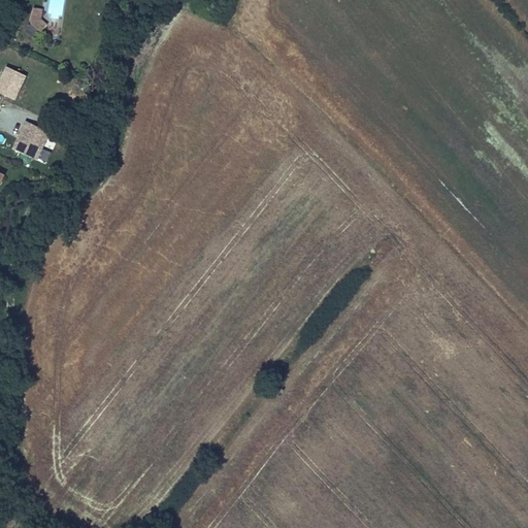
[(33,8),(32,17),(41,19),(43,9),(33,8)]
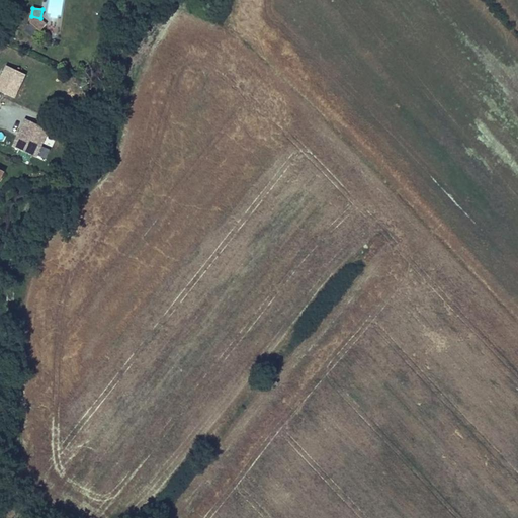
[(40,20),(40,18),(31,16),(30,23),(30,24),(38,30),(40,32),(47,25),(40,20)]
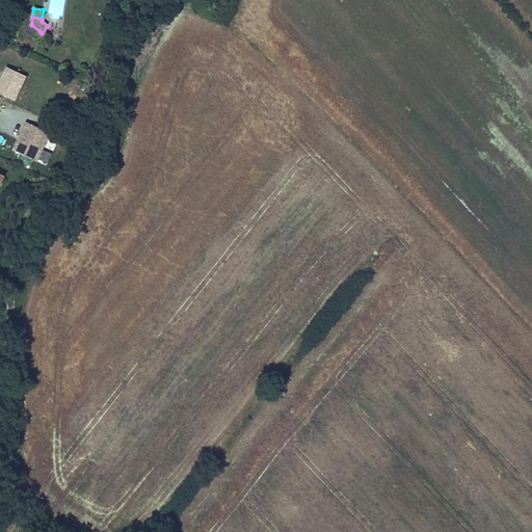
[(26,77),(7,68),(0,82),(0,92),(15,100),(26,77)]
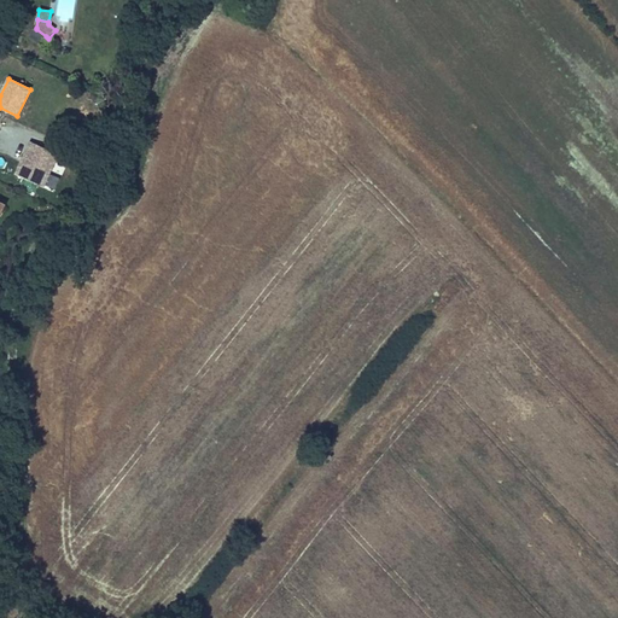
[(5,117),(0,129),(0,152),(21,161),(34,129),(5,117)]
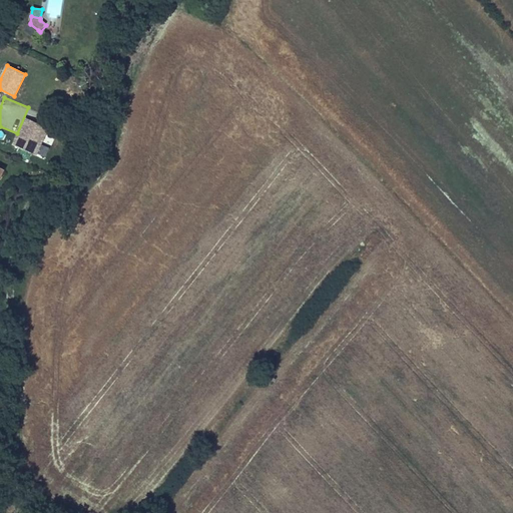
[(48,127),(25,117),(12,145),(35,156),(37,151),(41,143),(48,127)]
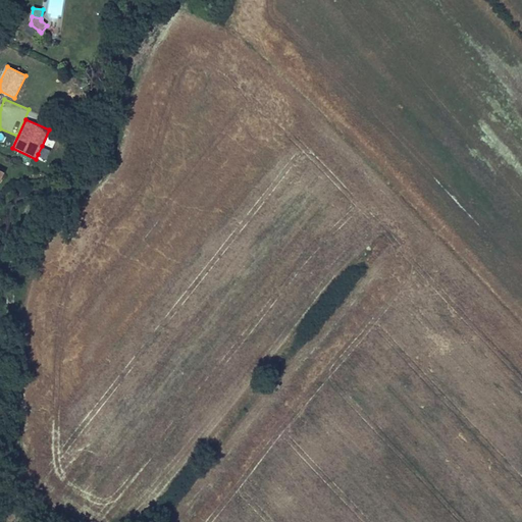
[(50,150),(42,146),(38,154),(46,158),(50,150)]
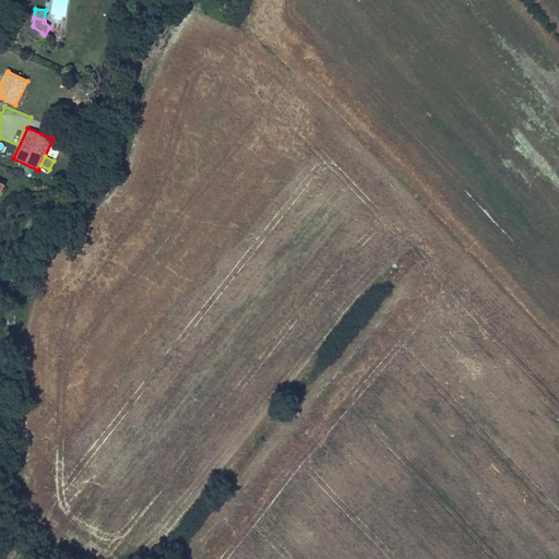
All buildings are outlined.
